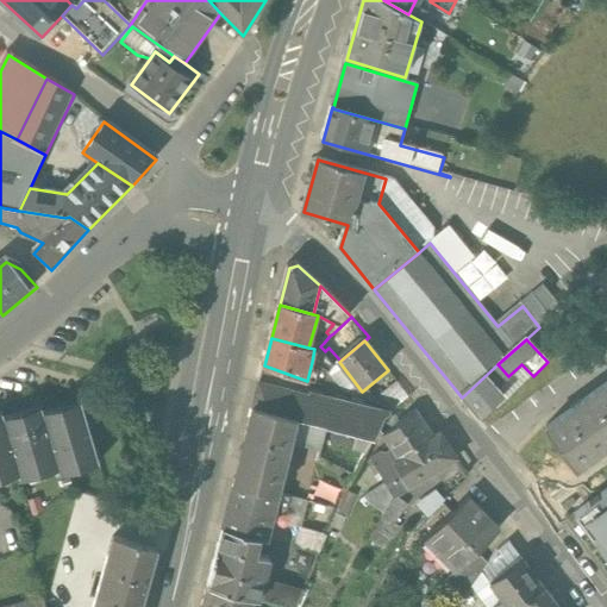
[(319,349),(314,349),(312,362),(331,374),(336,367),(319,349)]
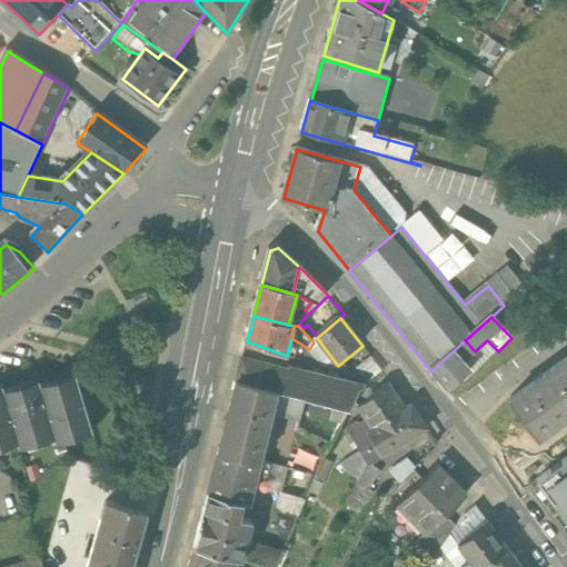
[(475,351),(465,340),(431,371),(448,393),(471,371),(464,362),(475,351)]
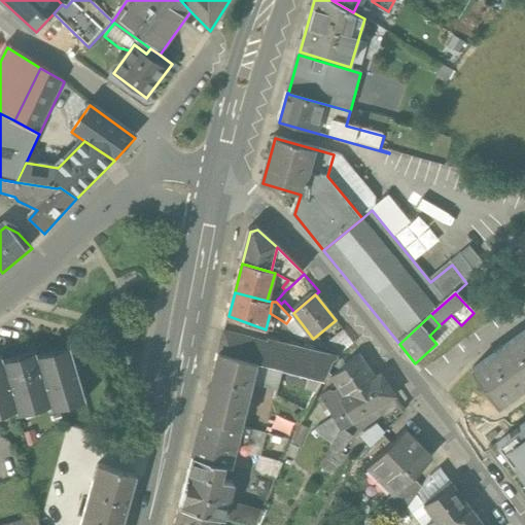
[(524,333),(474,371),(498,408),(524,388),(524,333)]
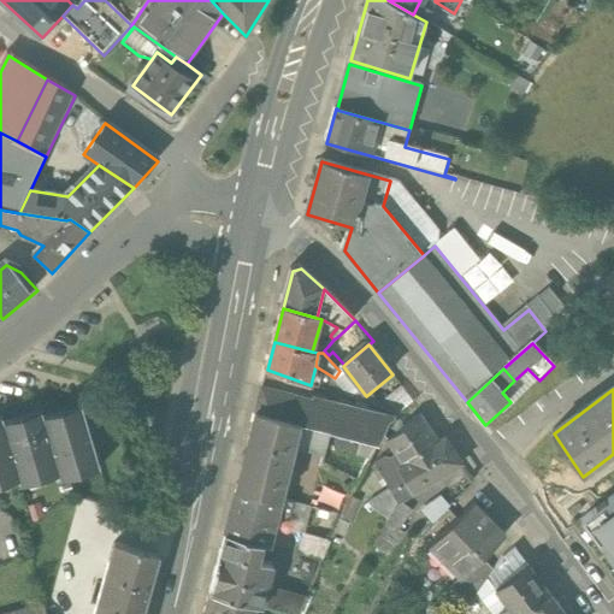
[(257,414),(300,426),(308,427),(311,427),(316,405),(313,403),(263,390),(257,414)]
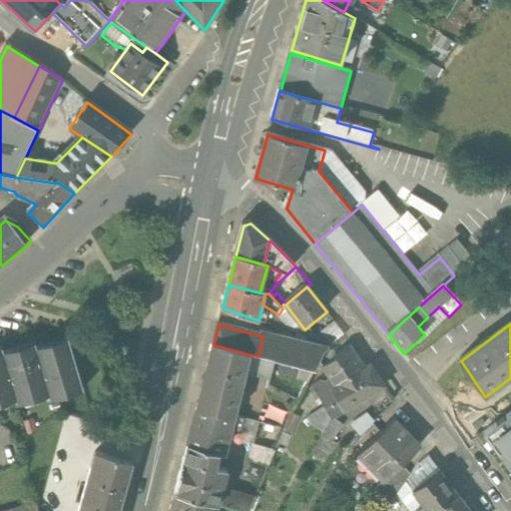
[(330,349),(262,333),(261,336),(263,337),(259,356),(275,360),(275,362),(315,373),(325,353),(330,349)]
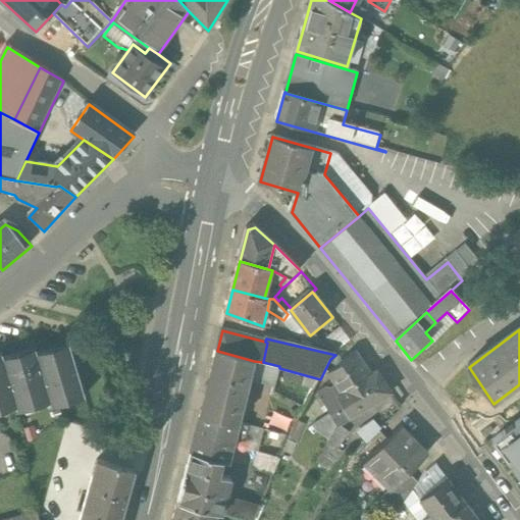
[(217,351),(201,415),(239,424),(245,400),(254,361),(217,351)]
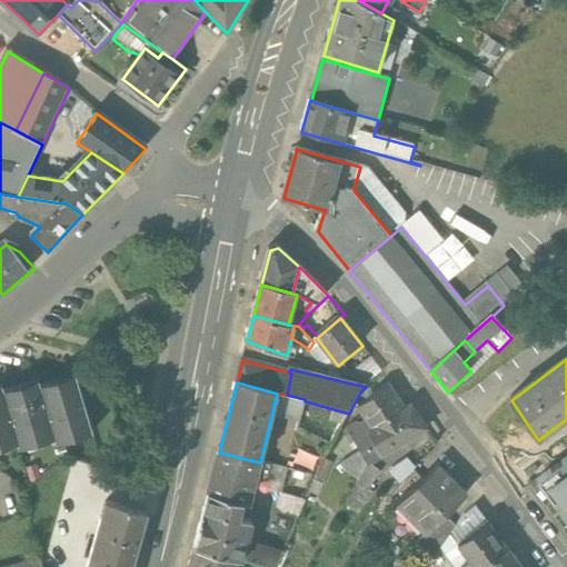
[(45,398),(57,438),(58,444),(63,443),(62,437),(80,431),(81,437),(93,434),(79,384),(59,389),(58,384),(42,388),(45,398)]
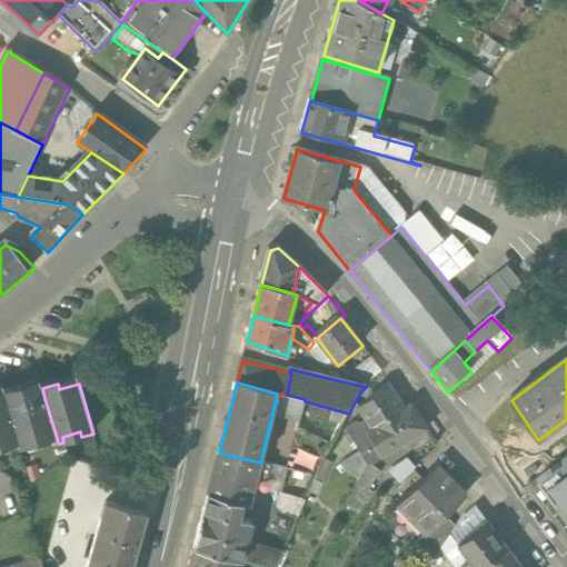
[(407,411),(389,385),(371,397),(372,398),(357,408),(367,423),(360,426),(355,426),(347,431),(361,454),(375,446),(368,435),(380,427),(407,411)]
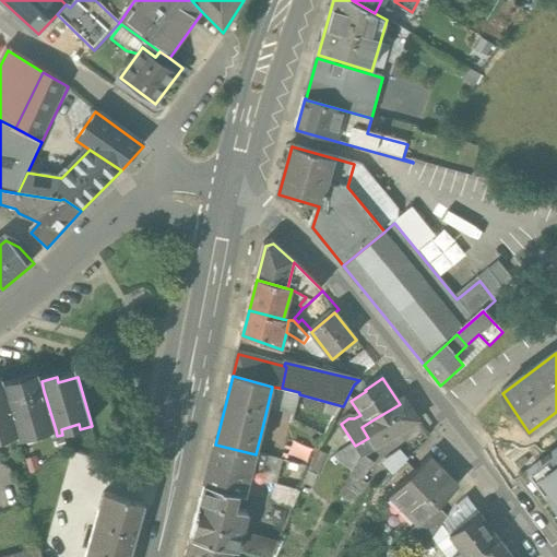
[(0,436),(11,434),(12,438),(19,437),(4,387),(3,381),(0,382),(0,436)]
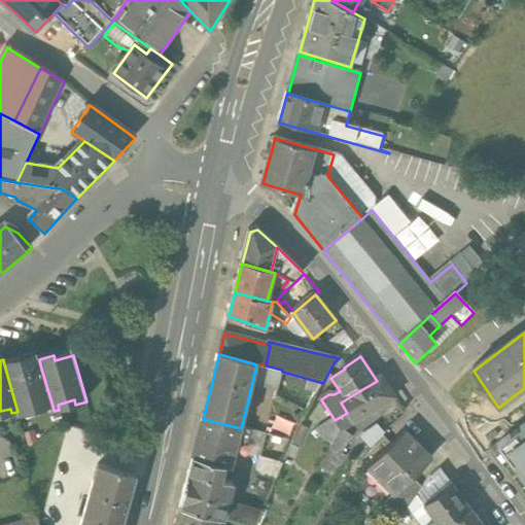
[(4,364),(18,412),(20,416),(25,414),(24,410),(39,406),(40,410),(53,406),(41,369),(24,374),(20,359),(4,364)]
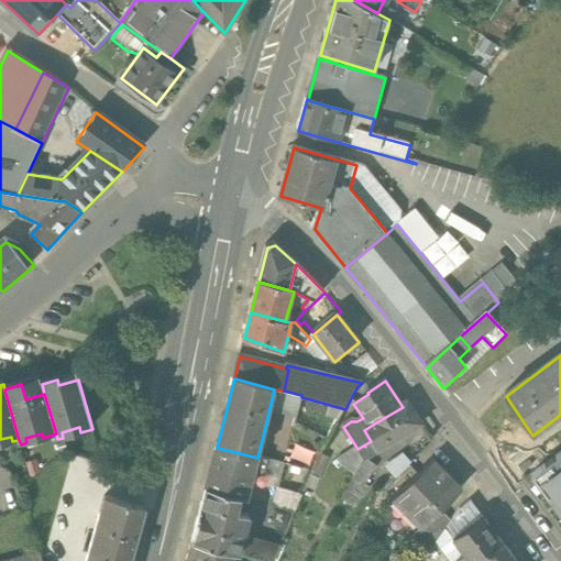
[(272,428),(282,391),(274,389),(264,431),(272,433),(273,428),(272,428)]
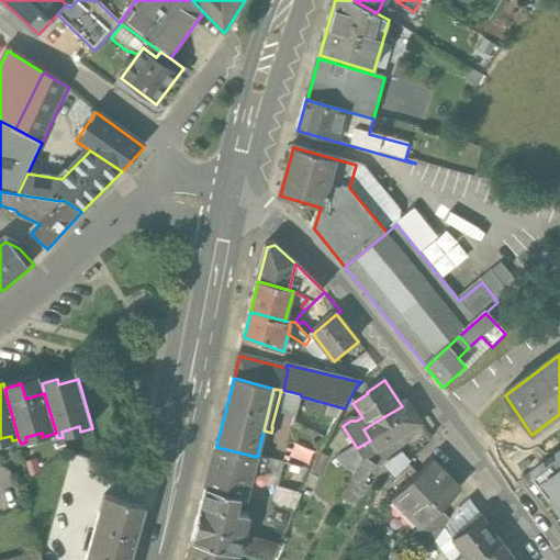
[(407,403),(402,406),(376,422),(390,444),(391,443),(405,434),(405,435),(424,427),(407,403)]
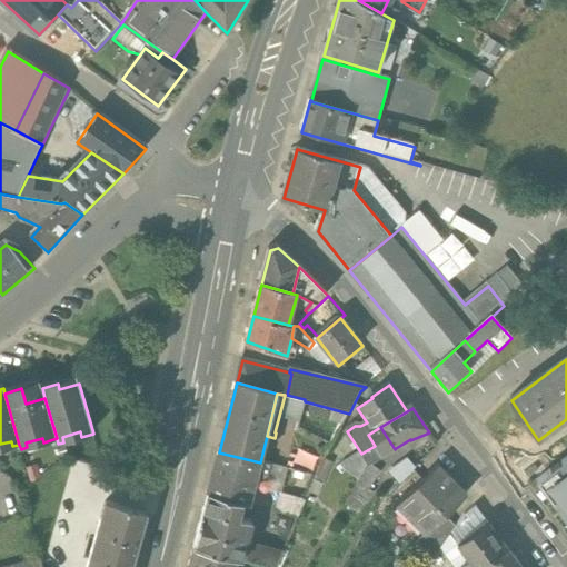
[(395,449),(380,427),(368,435),(375,446),(361,454),(368,465),(395,449)]
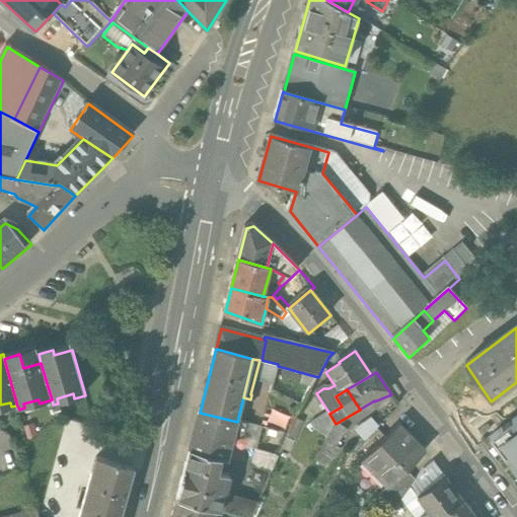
[(200,413),(190,452),(221,460),(226,462),(232,438),(240,440),(241,440),(243,433),(234,431),(237,422),(200,413)]
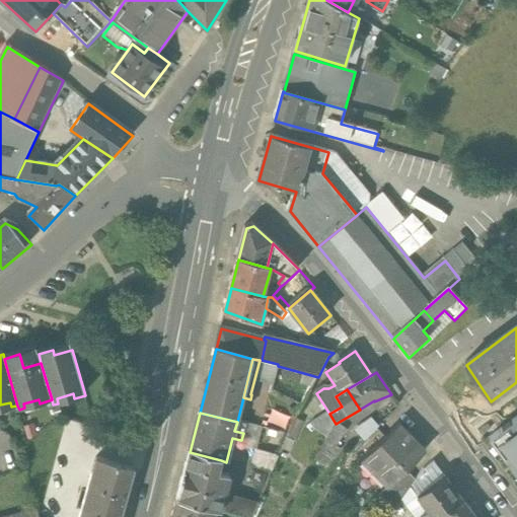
[(328,439),(336,424),(329,414),(321,419),(324,424),(314,431),(328,439)]
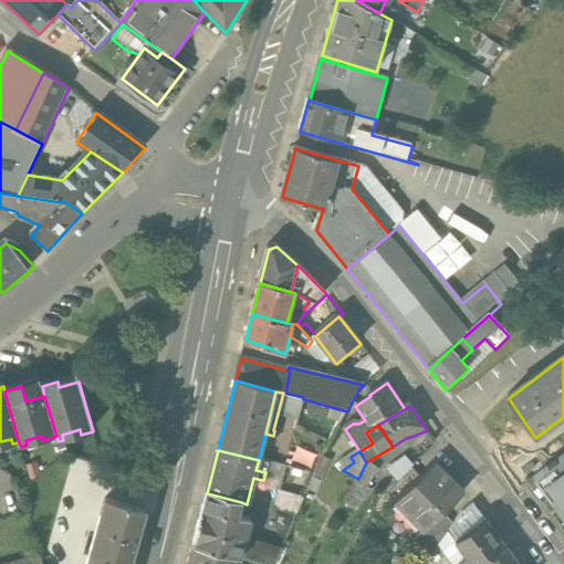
[(563,458),(534,480),(563,519),(563,458)]
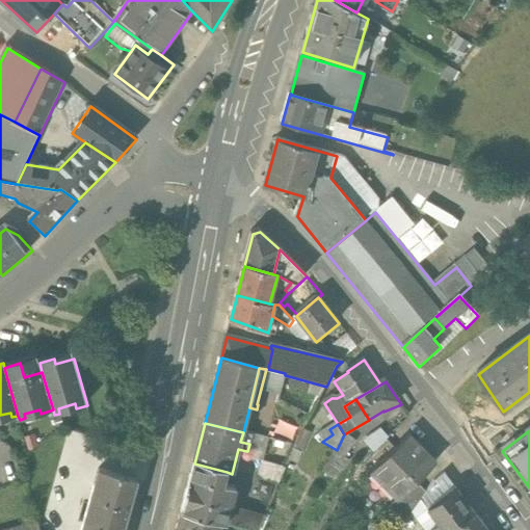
[(436,464),(411,436),(371,474),(398,501),(417,484),(417,483),(436,464)]
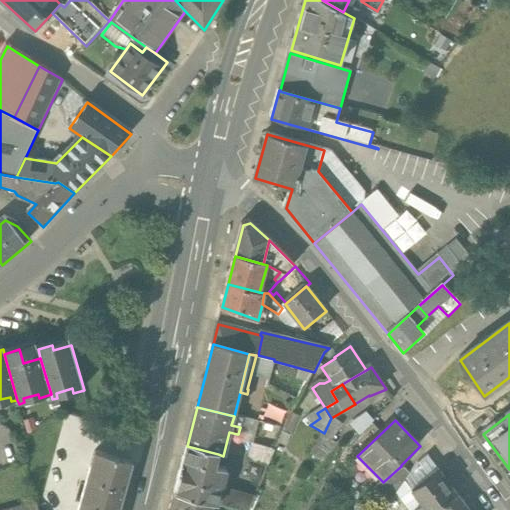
[(229,432),(223,456),(231,458),(237,434),(229,432)]
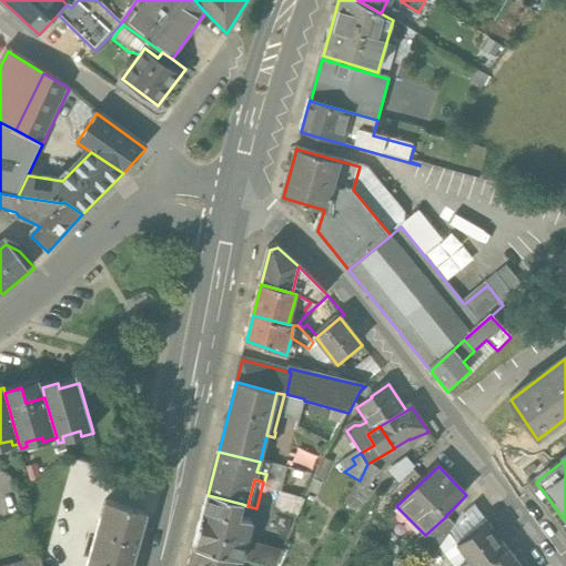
[(242,504),(208,495),(194,548),(236,561),(254,565),(264,565),(268,551),(246,545),(253,522),(238,518),(242,504)]
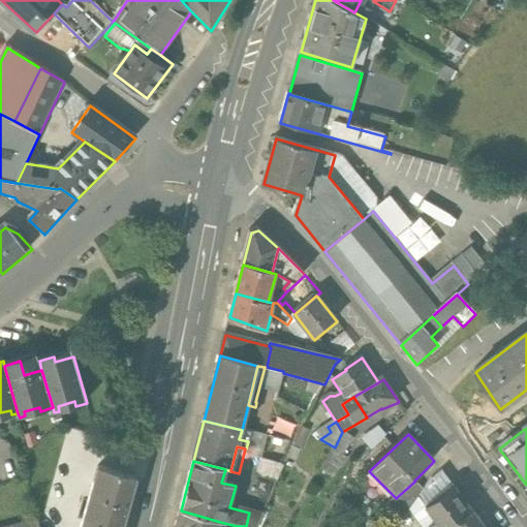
[(138,478),(100,468),(83,526),(123,526),(136,479),(137,479),(138,478)]
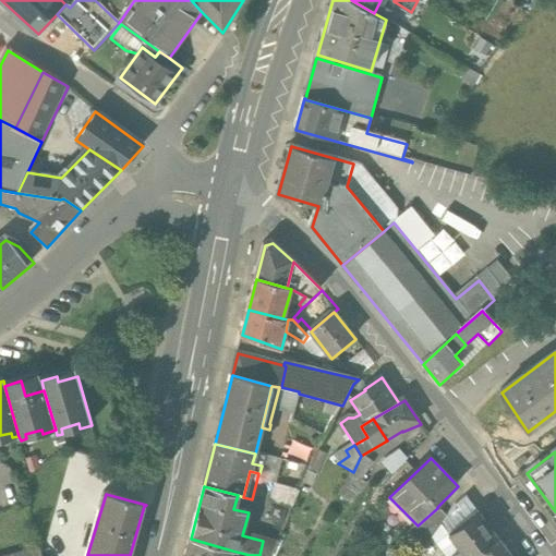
[(263,516),(287,522),(292,510),(267,503),(263,516)]
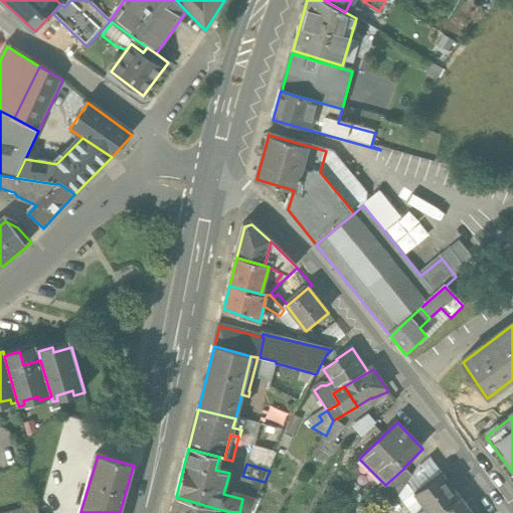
[(412,478),(403,469),(385,485),(381,488),(395,503),(410,481),(412,478)]
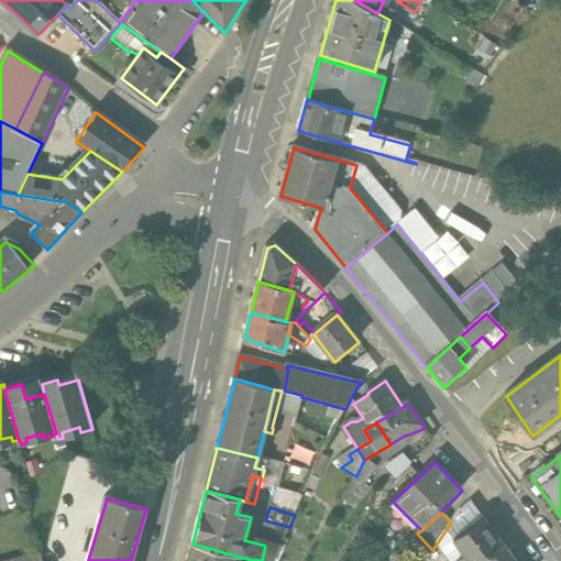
[(482,560),(503,546),(484,518),(453,540),(458,546),(453,548),(458,553),(461,551),(466,558),(469,560),(482,560)]
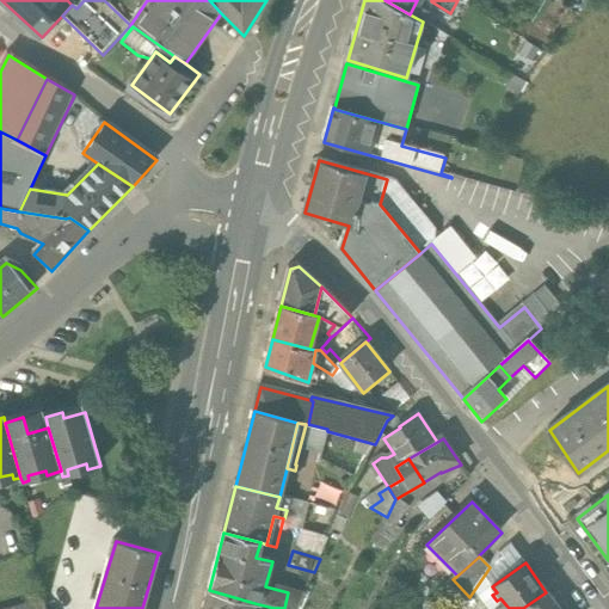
[(487,594),(477,586),(466,603),(462,608),(480,608),(486,600),(487,594)]
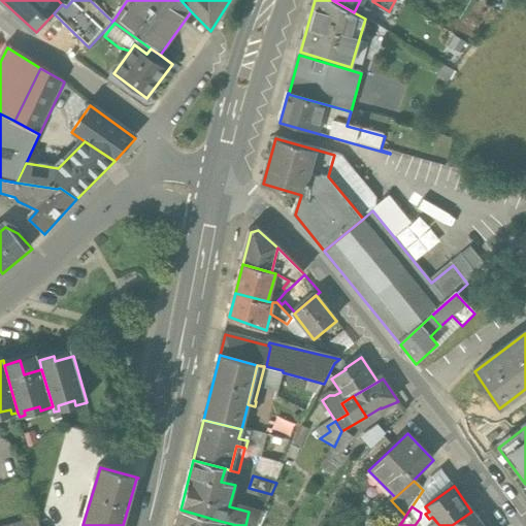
[(219,525),(220,521),(181,510),(175,525),(219,525)]
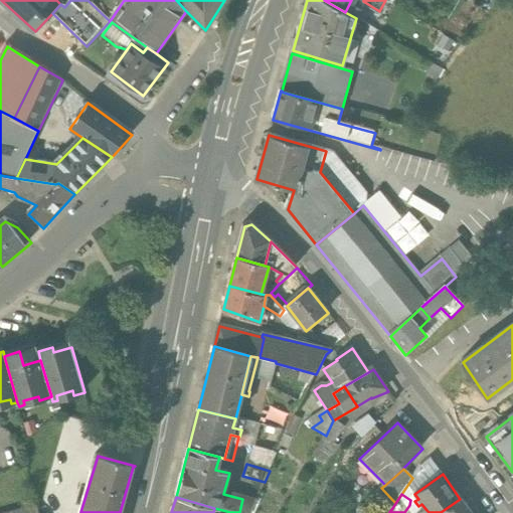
[(470,512),(460,499),(441,512),(470,512)]
